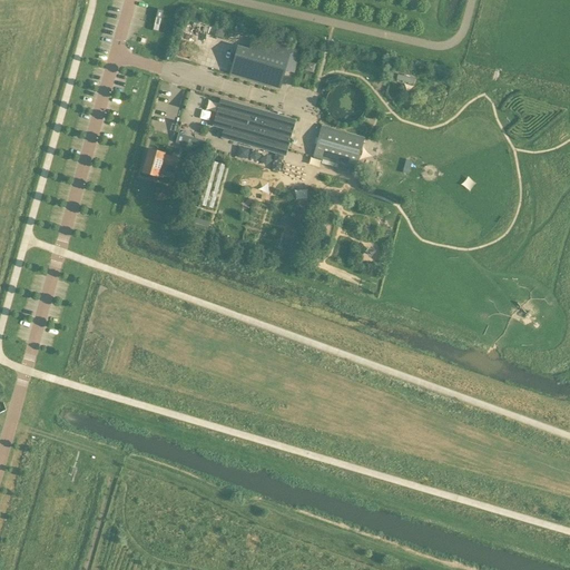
[(225,29),(217,27),(215,36),(223,38),(225,29)]
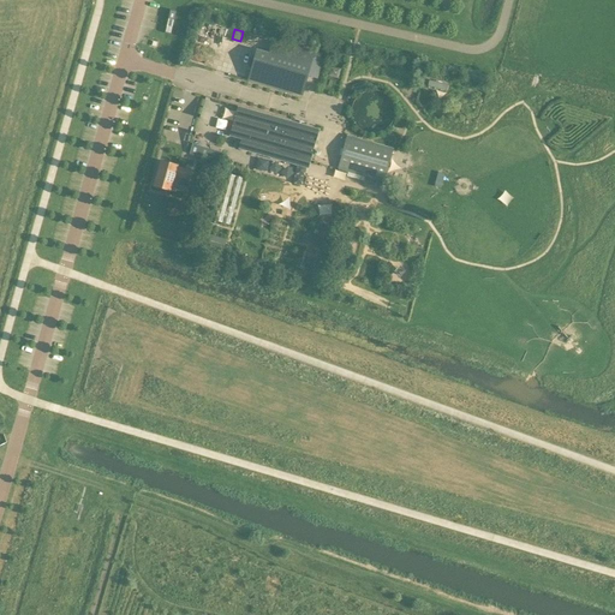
[(302,96),(310,67),(257,51),(248,79),(302,96)]
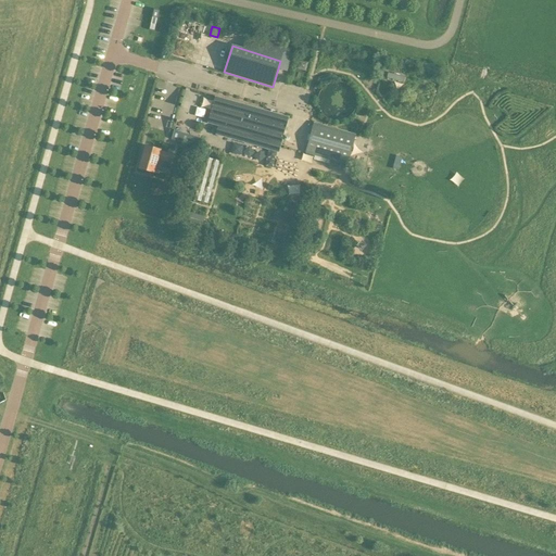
[(405,81),(406,76),(389,72),(388,77),(405,81)]
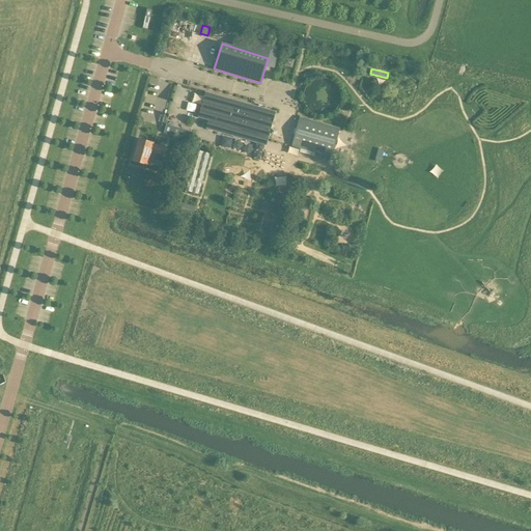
[(276,111),(205,91),(200,109),(210,112),(205,129),(223,134),(256,143),(258,135),(269,138),(276,111)]
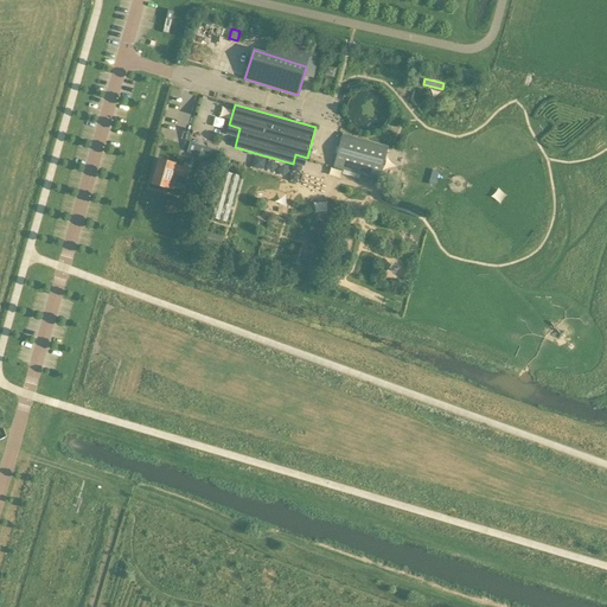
[(379,179),(388,148),(342,135),(333,167),(379,179)]
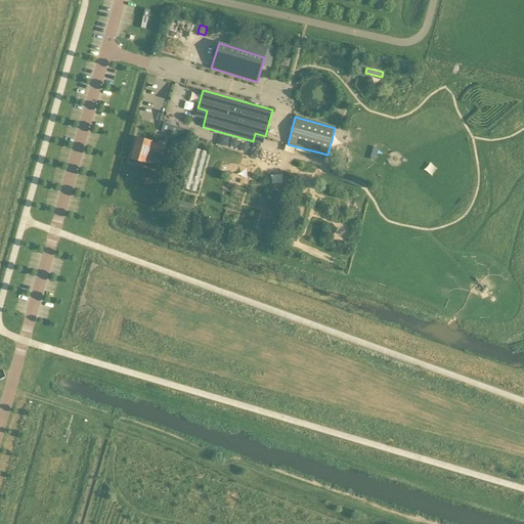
[(188,130),(164,123),(162,131),(186,138),(188,130)]
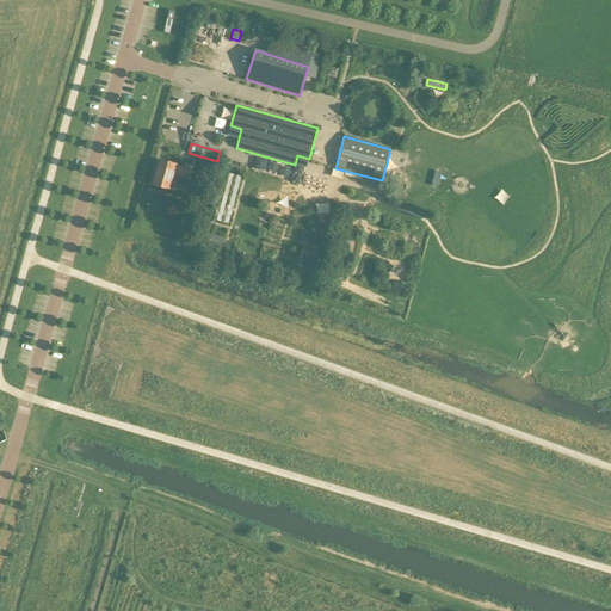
[(187,170),(186,170),(183,168),(176,166),(160,161),(154,185),(168,190),(173,176),(187,179),(190,171),(187,170)]
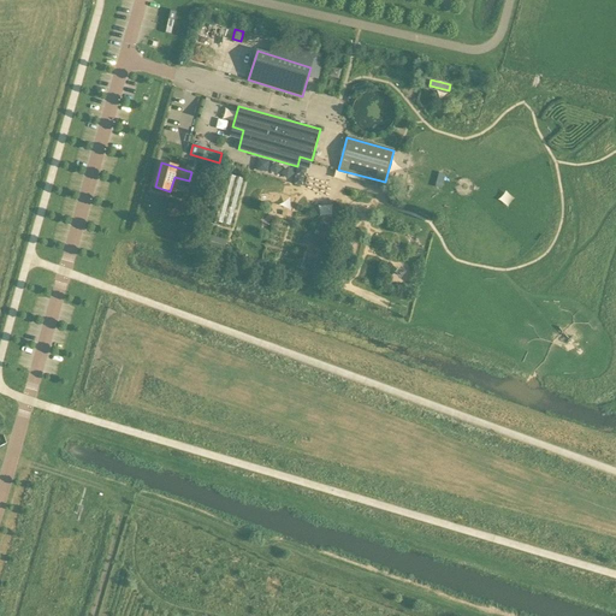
[(220,220),(234,224),(243,177),(229,173),(220,220)]
